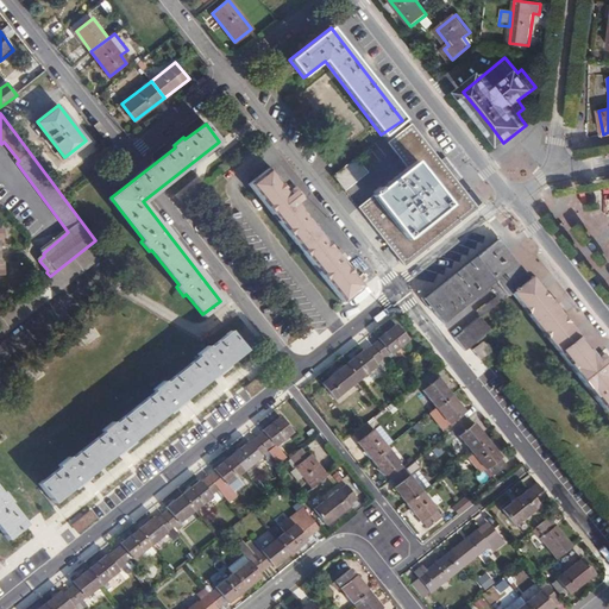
[(388,142),(407,168),(381,188),(378,187),(374,192),(375,194),(358,207),(391,250),(406,265),(441,237),(478,208),(458,182),(463,179),(446,158),(440,162),(410,124),(388,142)]
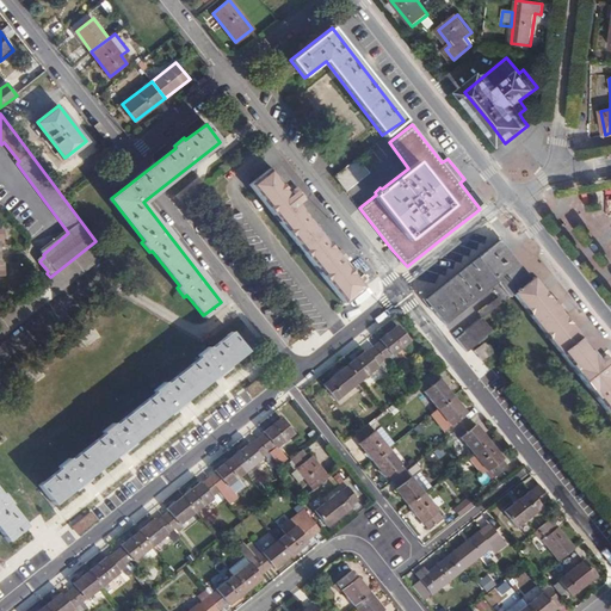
[(357,158),(334,176),(345,189),(368,171),(357,158)]
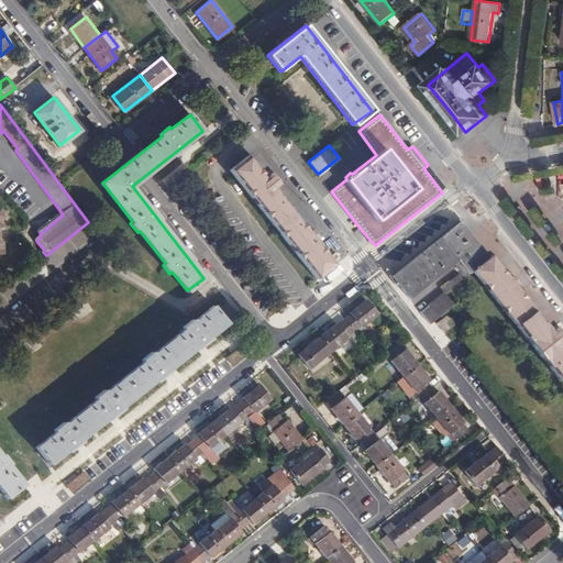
[(266,178),(249,155),(231,169),(317,279),(334,265),(316,241),(321,236),(316,229),(309,233),(273,187),(282,180),(275,172),(266,178)]
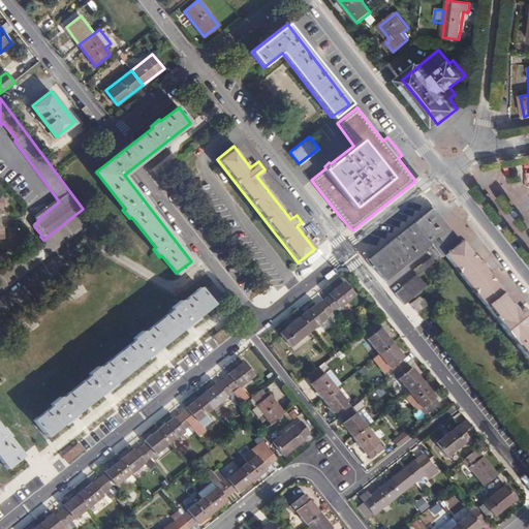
[(445,253),(460,242),(433,208),(369,258),(385,280),(428,247),(434,255),(428,260),(431,265),(445,253)]
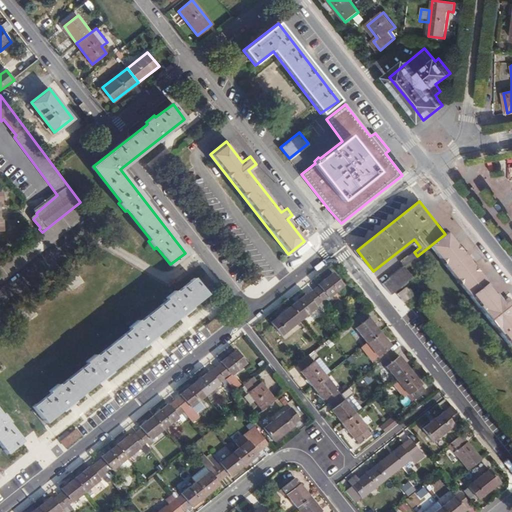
[(42,232),(0,265),(0,283),(88,214),(80,202),(42,232)]
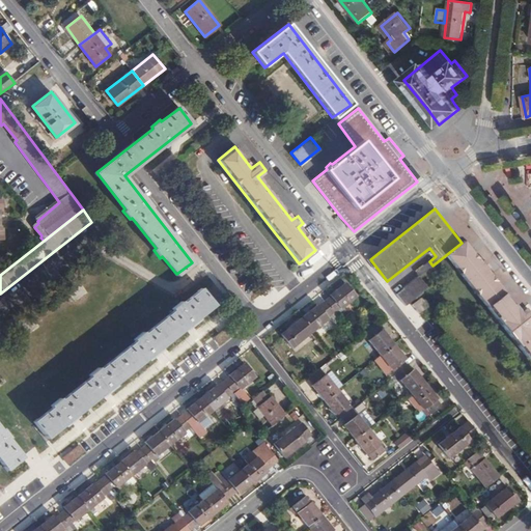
[(481,262),(465,241),(462,243),(447,254),(528,356),(530,353),(530,325),(529,322),(530,320),(530,318),(530,309),(529,308),(522,313),(521,311),(515,305),(496,280),(493,277),(487,270),(488,268),(492,266),(486,259),(483,261),(481,262)]
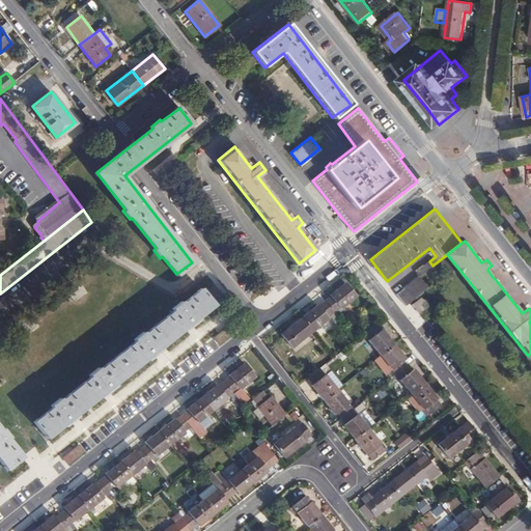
[(432,266),(429,261),(417,271),(420,276),(432,266)]
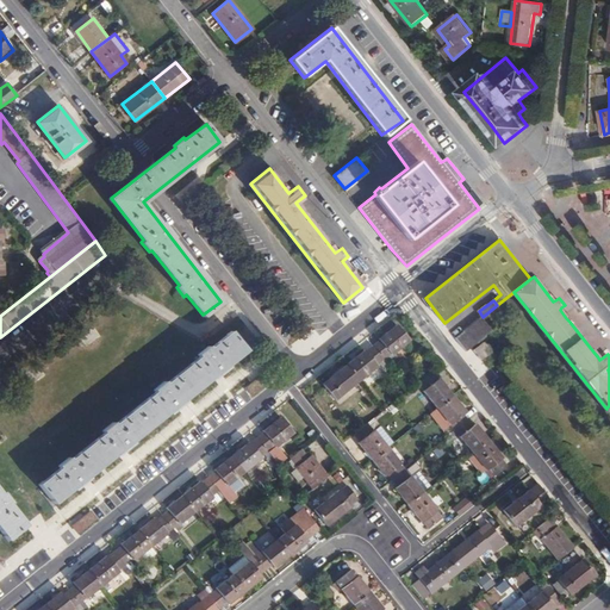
[(466,350),(493,329),(483,317),(456,337),(466,350)]
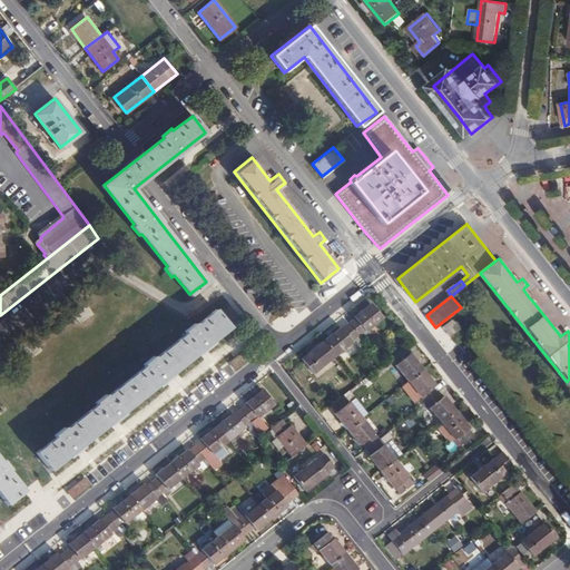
[(356,318),(350,324),(359,335),(366,331),(383,318),(372,305),(355,317),(356,318)]
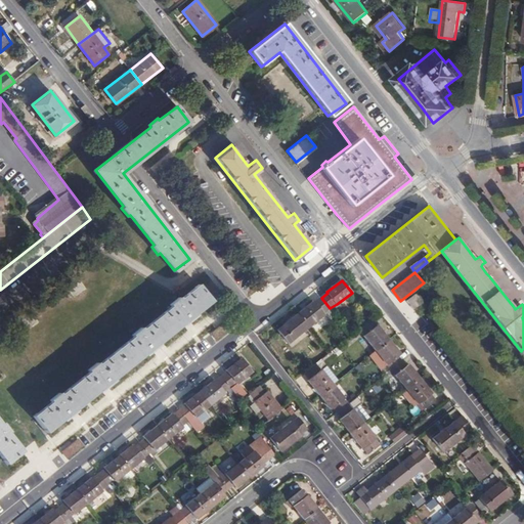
[(52,401),(34,417),(47,432),(211,301),(199,286),(180,300),(179,298),(171,304),(172,306),(143,330),(141,328),(133,334),(135,336),(98,364),(97,363),(88,370),(90,372),(60,395),(58,393),(50,399),(52,401)]
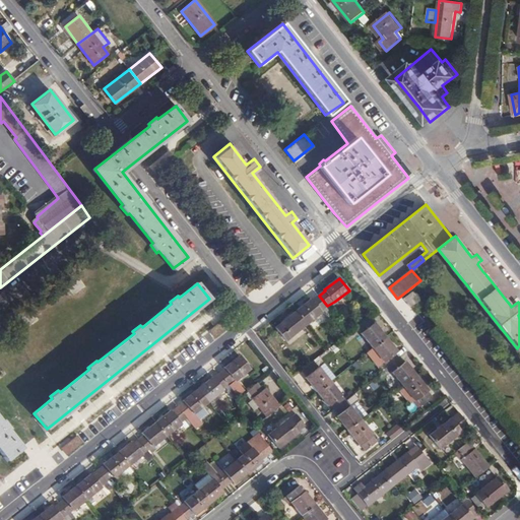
[(412,290),(404,298),(410,305),(418,299),(412,290)]
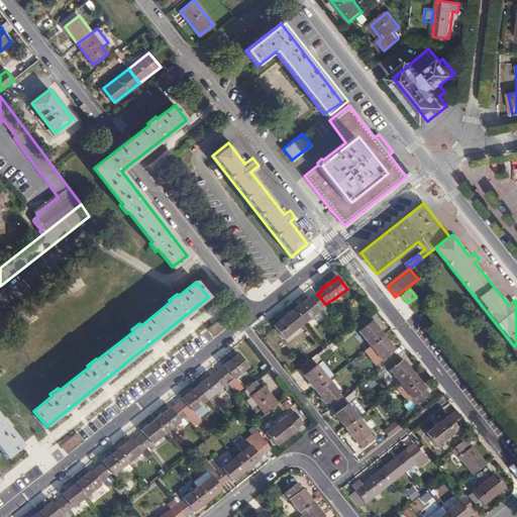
[(325,304),(317,294),(311,298),(310,297),(295,309),(305,322),(320,310),(319,309),(325,304)]
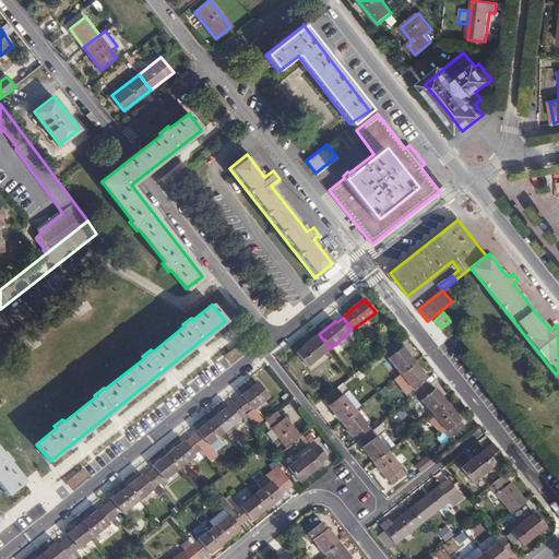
[(330,348),(319,334),(297,352),(308,366),(330,348)]
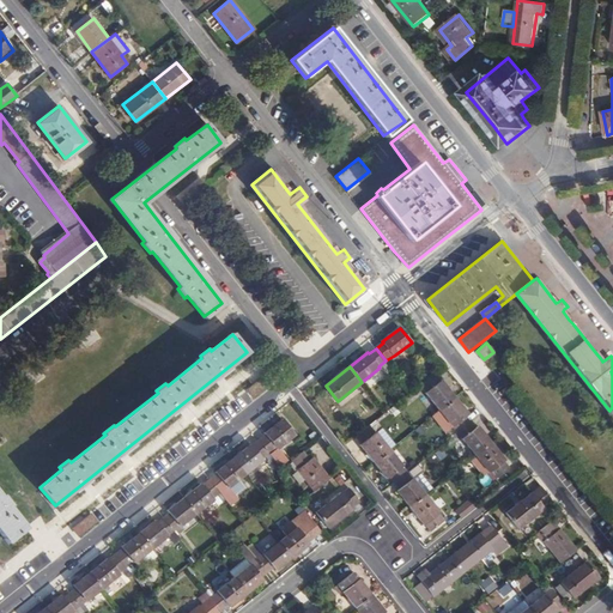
[(441,380),(435,374),(420,384),(426,392),(425,393),(439,411),(455,398),(441,380)]
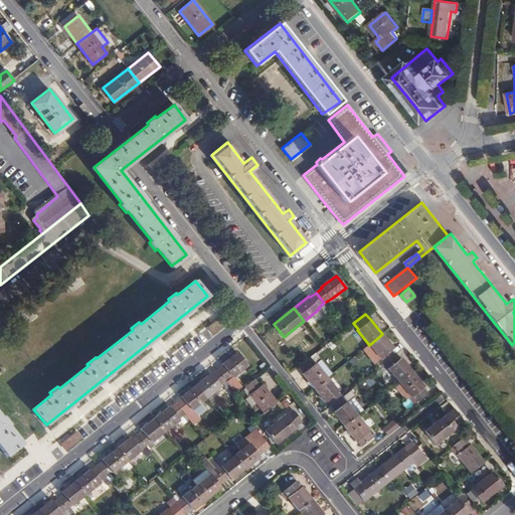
[(393,347),(382,334),(369,345),(383,363),(395,354),(391,349),(393,347)]
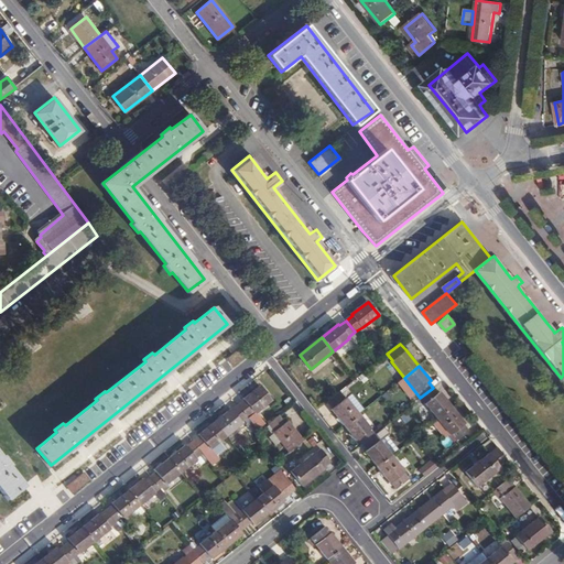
[(245,400),(239,405),(252,422),(256,419),(251,414),(255,412),(256,413),(271,400),(260,386),(245,399),(245,400)]
